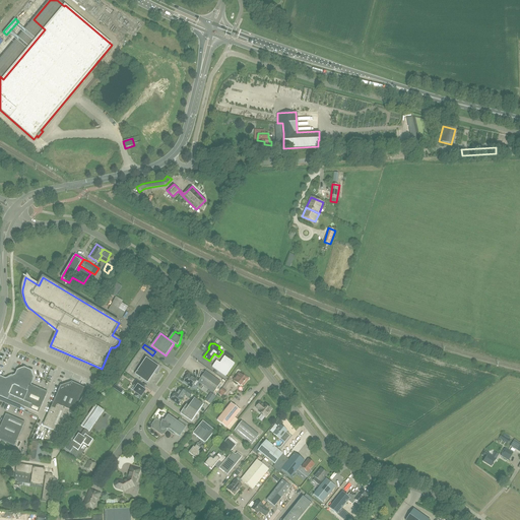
[(155,363),(147,356),(135,374),(148,383),(154,373),(157,374),(163,367),(155,363)]
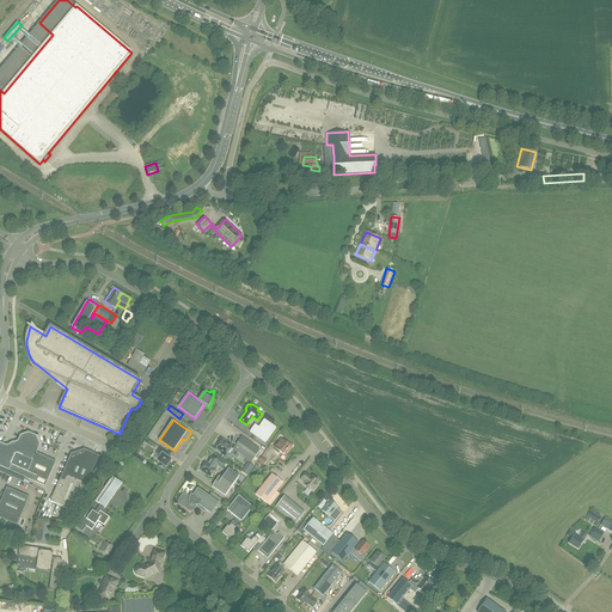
[(259,427),(256,424),(250,432),(267,442),(276,428),(264,420),(259,427)]
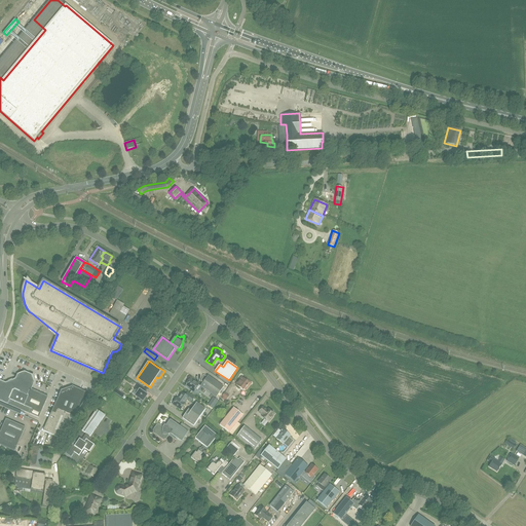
[(48,397),(31,389),(35,382),(32,375),(25,372),(17,375),(15,379),(5,383),(1,381),(0,381),(0,401),(39,418),(48,397)]
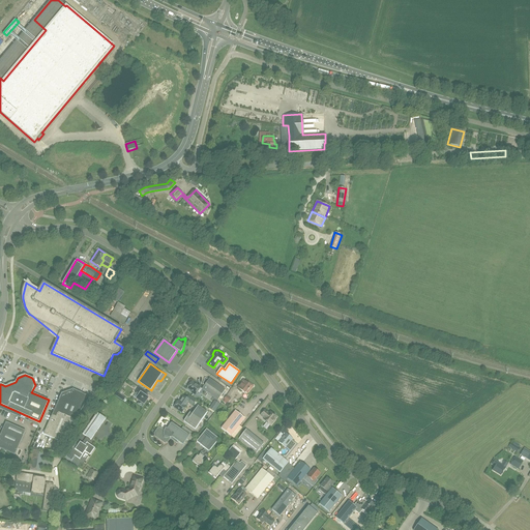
[(226,390),(209,379),(205,378),(203,389),(202,389),(218,401),(226,390)]
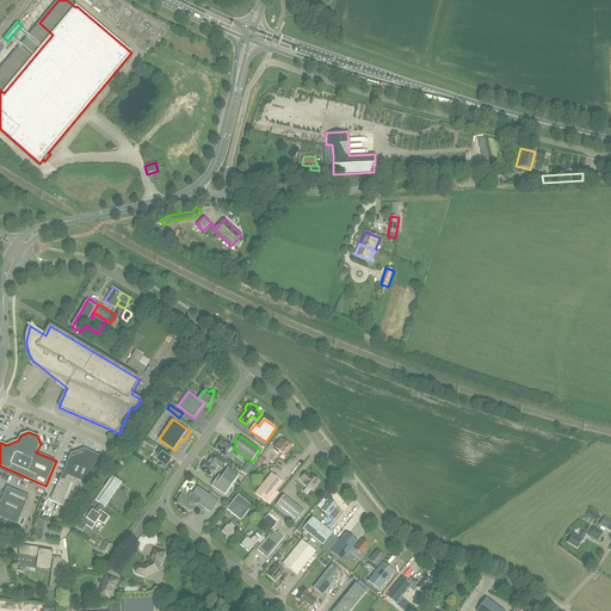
[(281,438),(275,446),(275,448),(275,449),(275,450),(278,452),(279,452),(281,451),(283,454),(284,451),(287,452),(292,445),(287,440),(285,442),(281,438)]
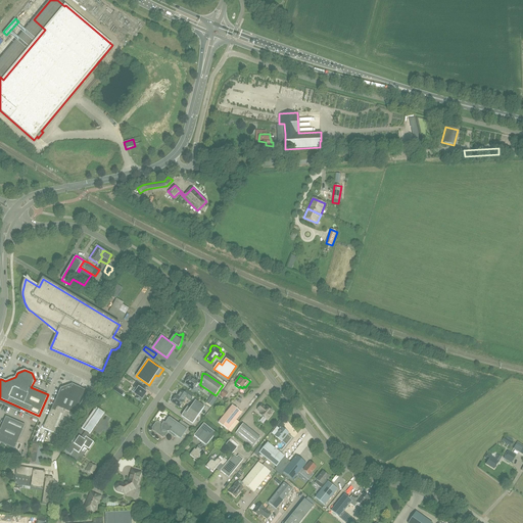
[(198,383),(190,377),(185,383),(193,389),(198,383)]
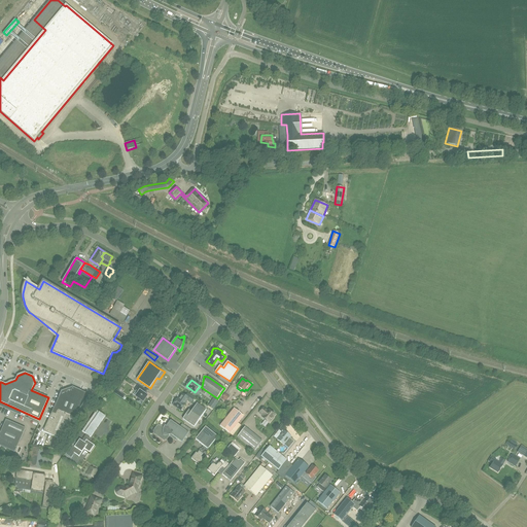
[(143,401),(148,395),(145,394),(147,391),(139,385),(135,390),(138,393),(136,396),(143,401)]
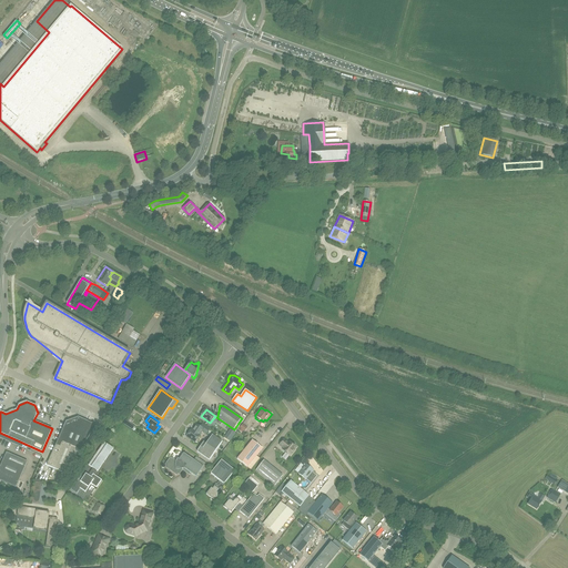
[(73,459),(80,450),(97,426),(79,417),(67,422),(47,465),(63,473),(70,458),(73,459)]
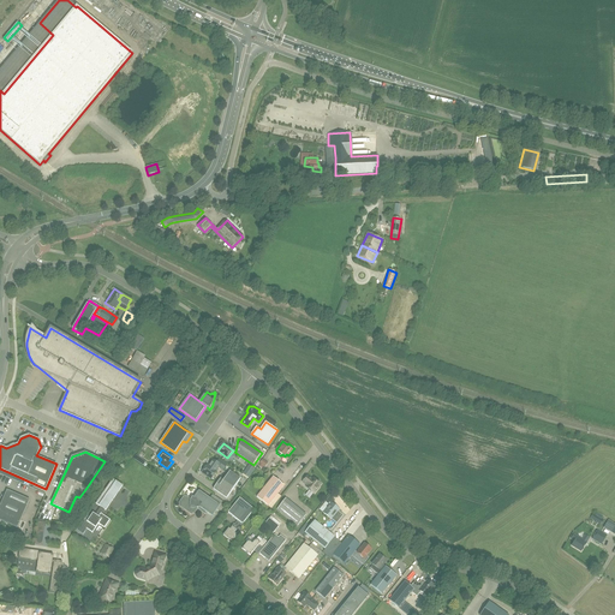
[(145,461),(136,455),(133,460),(143,466),(145,461)]
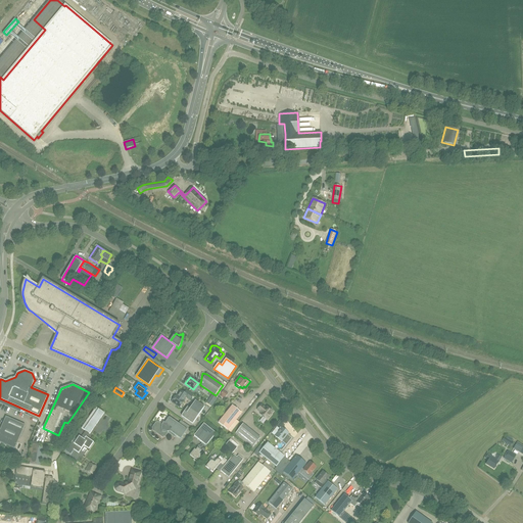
[(182,391),(178,396),(177,395),(172,401),(173,402),(173,403),(175,406),(176,406),(176,405),(180,408),(185,401),(184,400),(186,397),(190,399),(193,395),(186,391),(185,393),(182,391)]
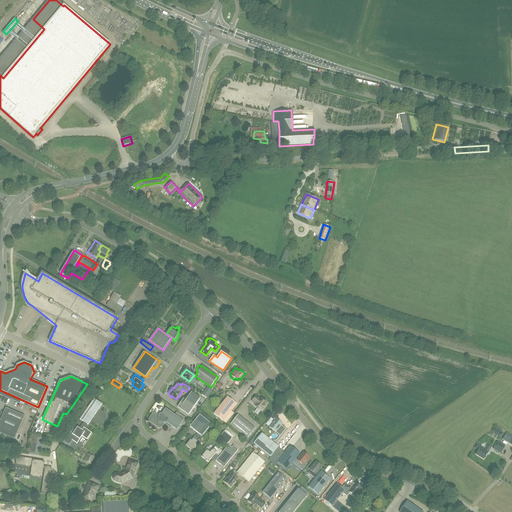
[(184,399),(178,407),(189,415),(201,398),(192,392),(186,400),(184,399)]
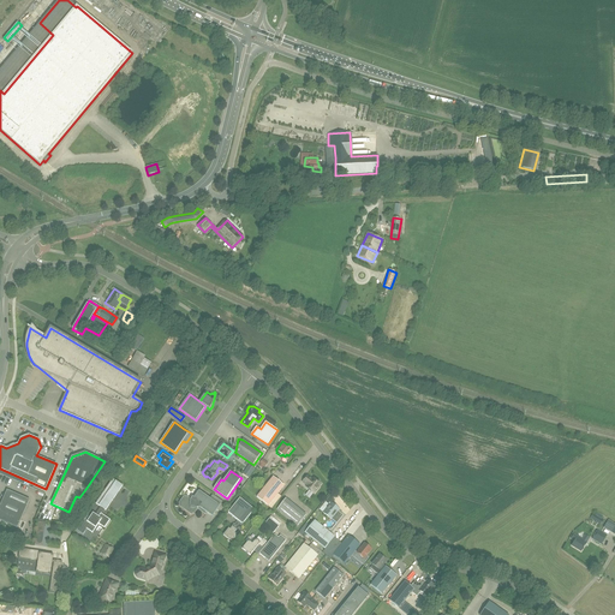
[(316,479),(315,478),(312,479),(308,476),(303,482),(308,485),(306,488),(314,493),(316,493),(317,490),(317,489),(321,484),(320,482),(320,481),(318,479),(317,479),(316,479)]
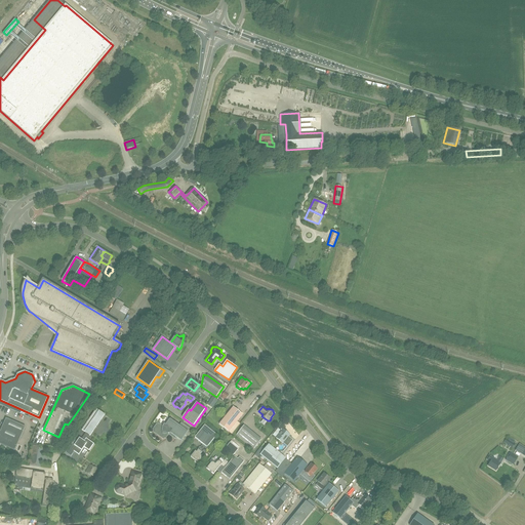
[(234,407),(219,425),(229,432),(243,414),(234,407)]
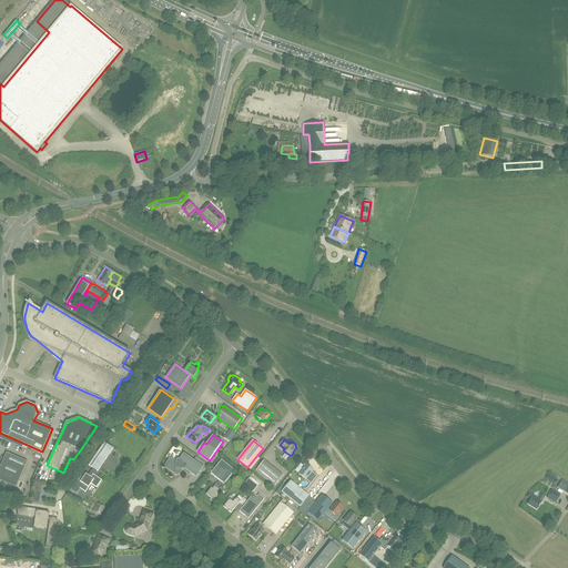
[(94,468),(93,470),(95,472),(97,470),(98,472),(113,448),(104,442),(89,465),(94,468)]
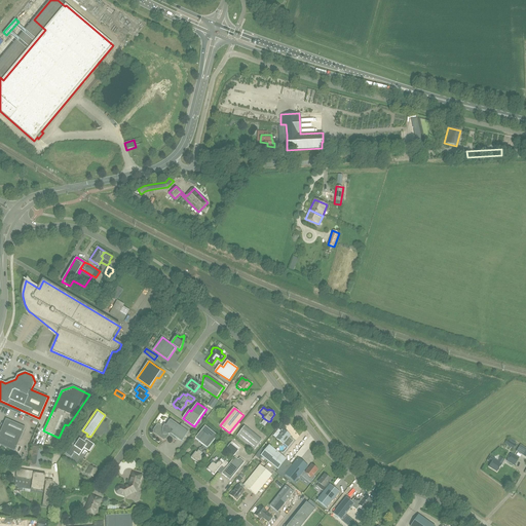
[(6,419),(0,433),(0,435),(2,436),(0,441),(0,445),(14,451),(26,427),(6,419)]
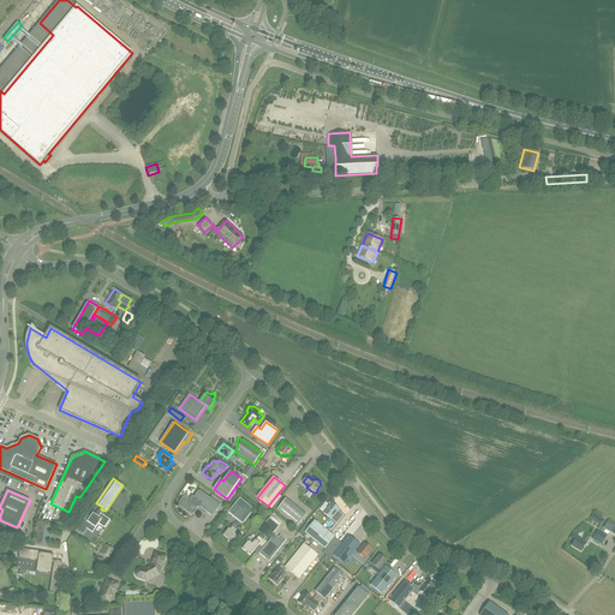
[(199,490),(195,497),(202,503),(198,509),(207,514),(208,513),(213,517),(220,506),(199,490)]
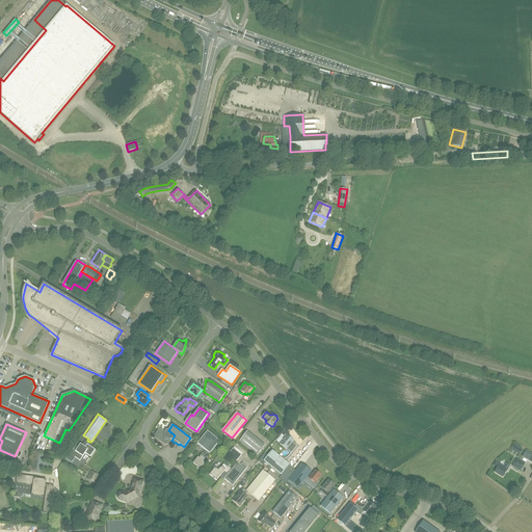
[(290,433),(287,428),(282,434),(285,436),(280,444),(287,449),(288,449),(292,452),(297,446),(292,443),(294,441),(288,435),(290,433)]
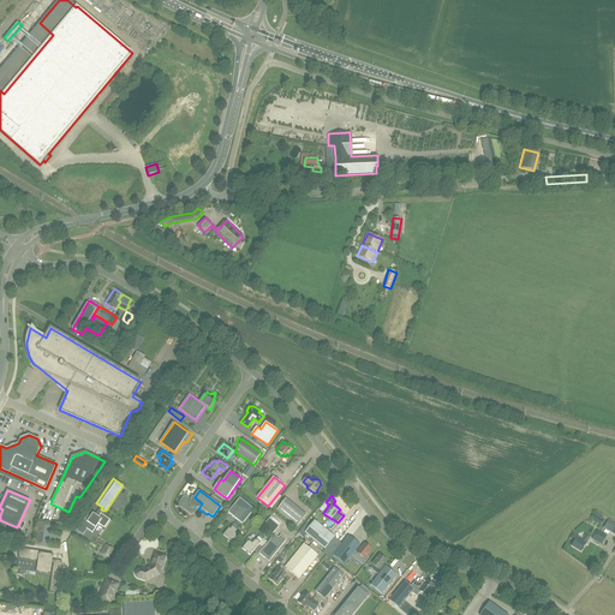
[(202,503),(195,497),(192,497),(190,500),(186,497),(185,499),(181,503),(181,506),(185,508),(184,509),(192,514),(193,512),(196,512),(198,509),(202,503)]
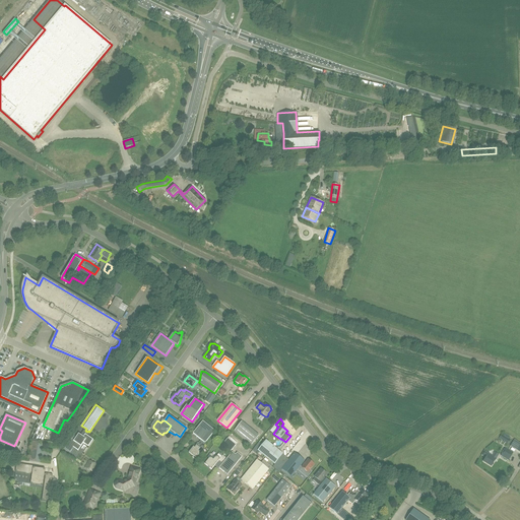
[(205,444),(215,432),(203,421),(193,434),(205,444)]
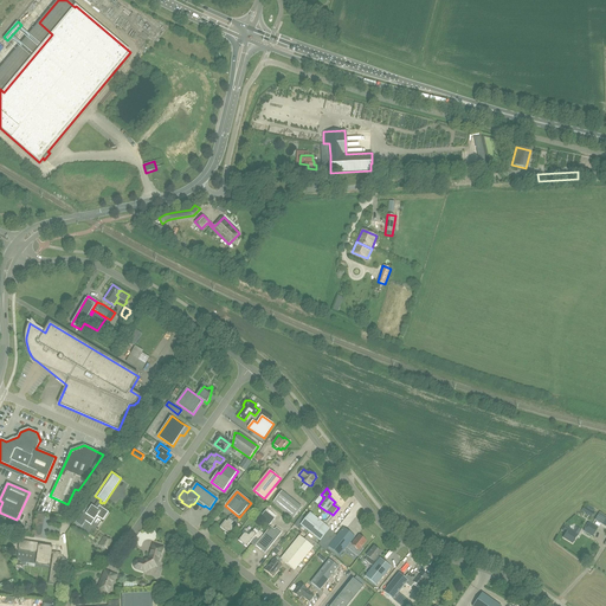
[(274,502),(279,507),(294,519),(302,508),(282,491),(274,502)]
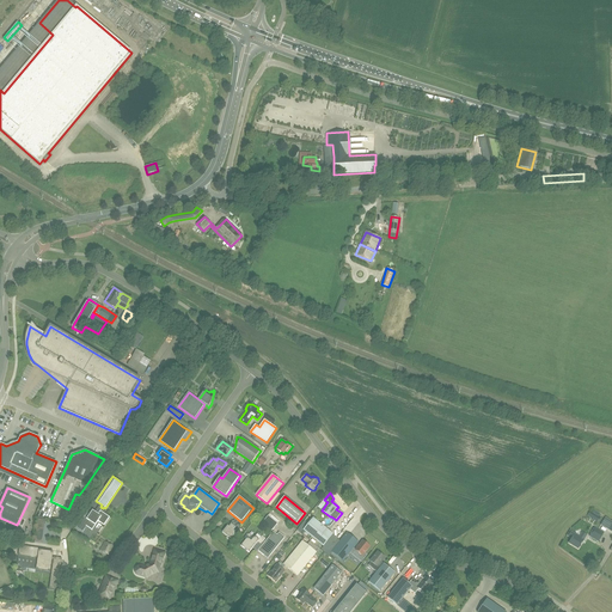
[(101,510),(103,508),(101,507),(96,513),(93,510),(87,519),(84,516),(77,527),(83,532),(87,526),(90,527),(92,522),(96,525),(98,521),(104,525),(109,516),(101,510)]
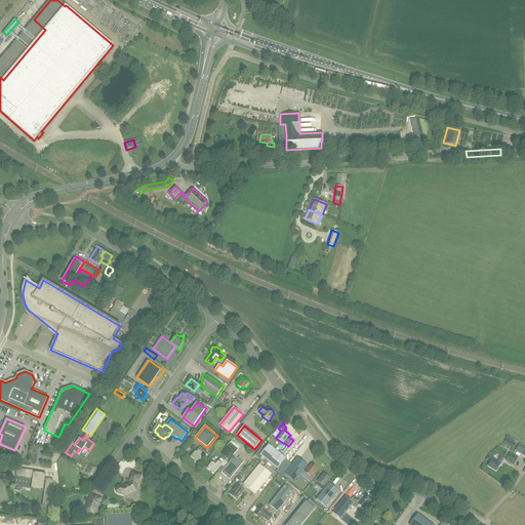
[(507,439),(505,443),(513,448),(515,444),(507,439)]
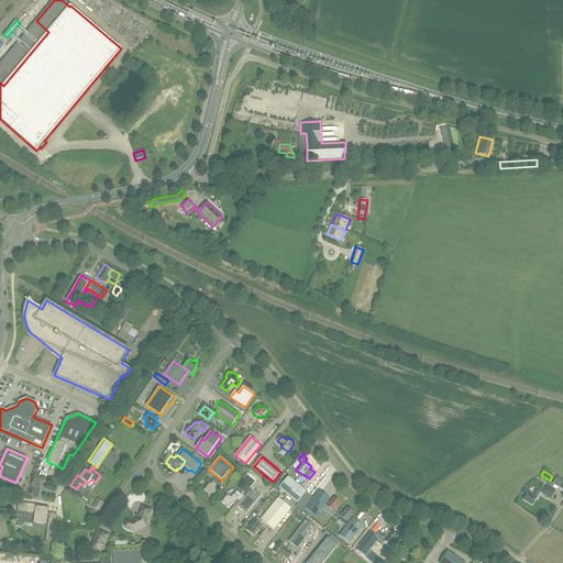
[(246,475),(241,482),(251,488),(255,482),(246,475)]
